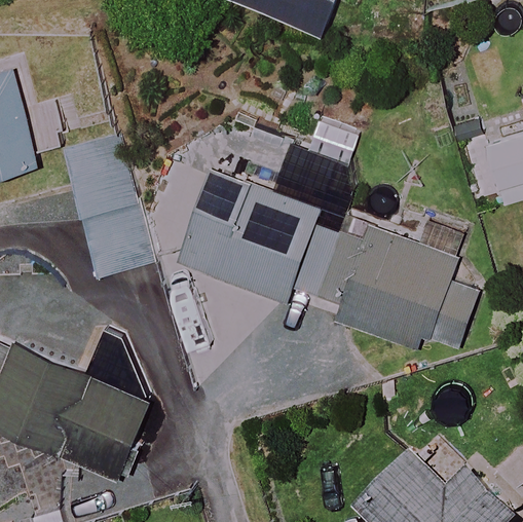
[(337,0),(239,0),(328,30),(337,0)]
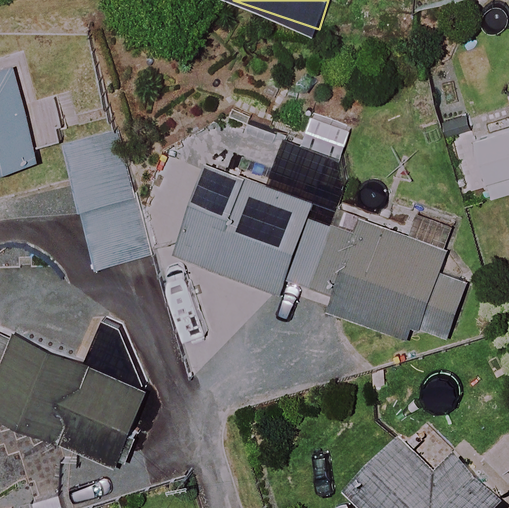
[(0,169),(38,159),(11,67),(0,70),(0,169)]
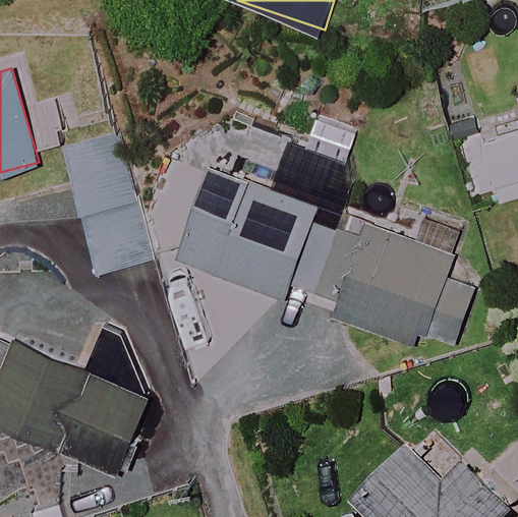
[(357,135),(315,118),(304,146),(346,163),(357,135)]
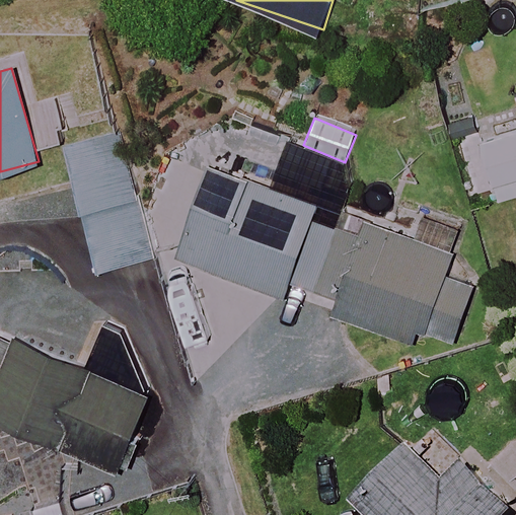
[(515,197),(515,135),(478,147),(496,203),(515,197)]
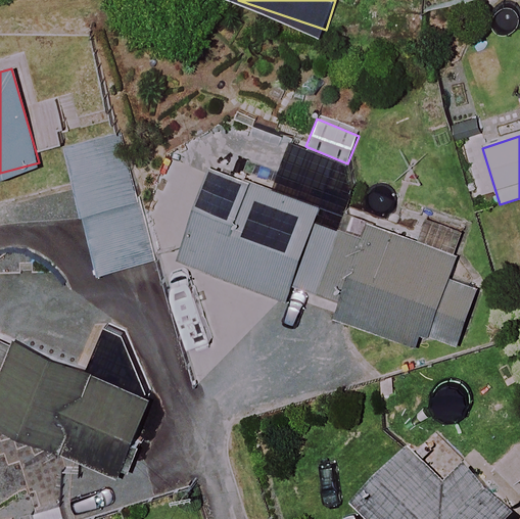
[(154,261),(119,139),(60,155),(96,278),(154,261)]
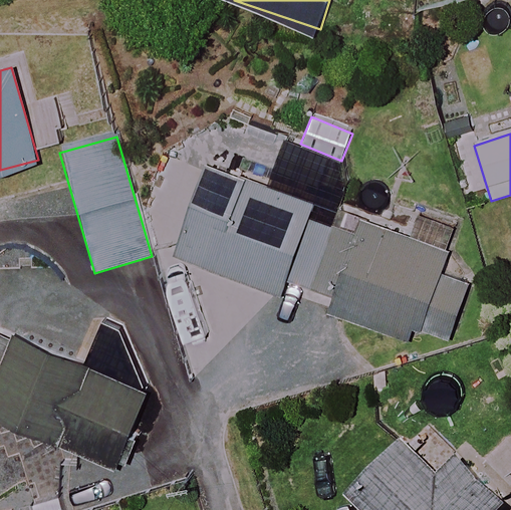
[(311,205),(205,168),(173,258),(279,295),(311,205)]
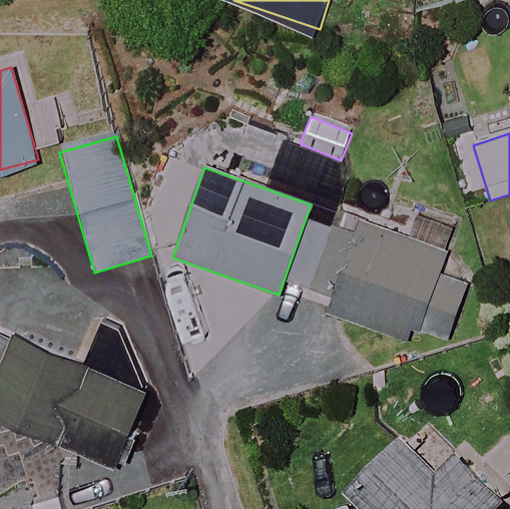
[(355,234),(311,220),(291,282),(330,294),(325,312),(408,338),(411,326),(449,338),(467,282),(440,273),(447,250),(359,222),(355,234)]
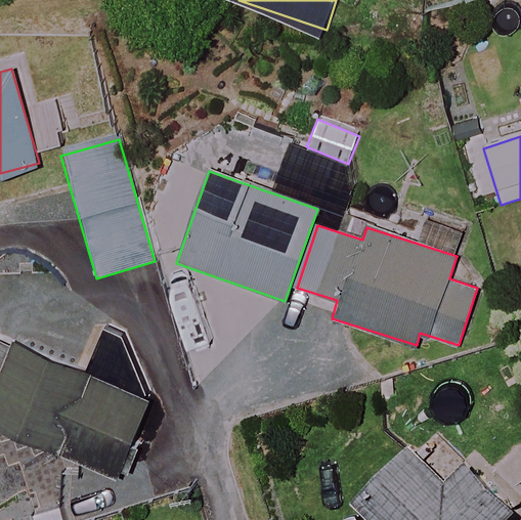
[(9,349),(0,344),(0,425),(119,475),(150,399),(12,342),(9,349)]
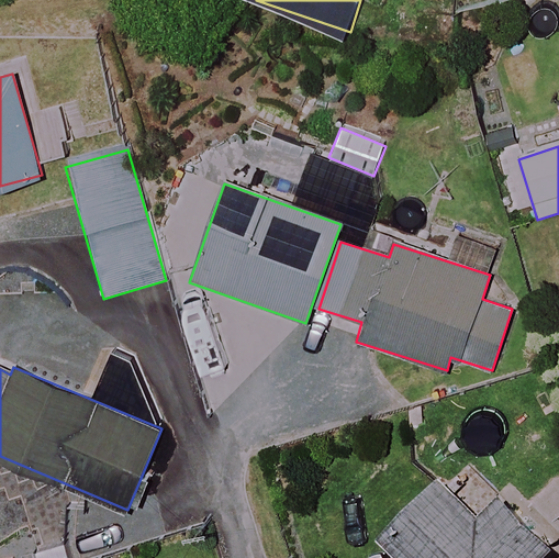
[(481,528),(440,489),(382,548),(392,557),(552,557),(503,506),(481,528)]
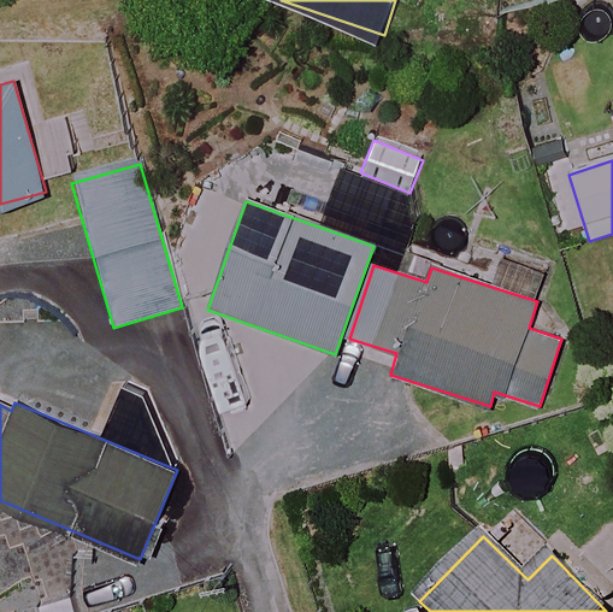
[(78,611),(70,588),(33,604),(35,611),(78,611)]
